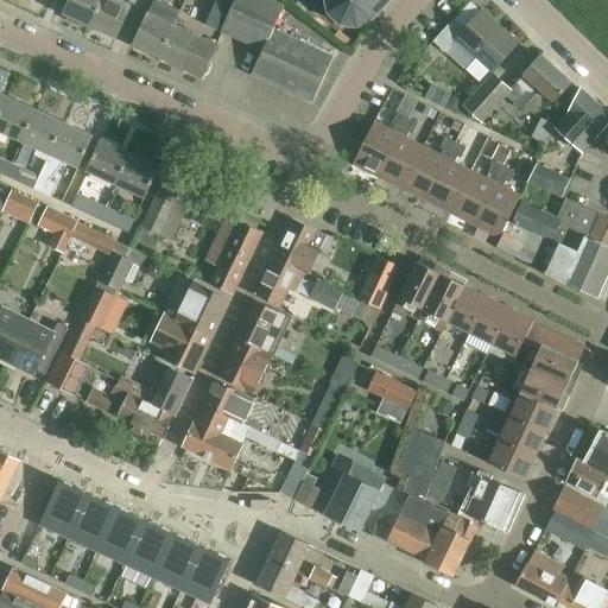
[(92,25),(103,0),(71,0),(67,13),(92,25)]
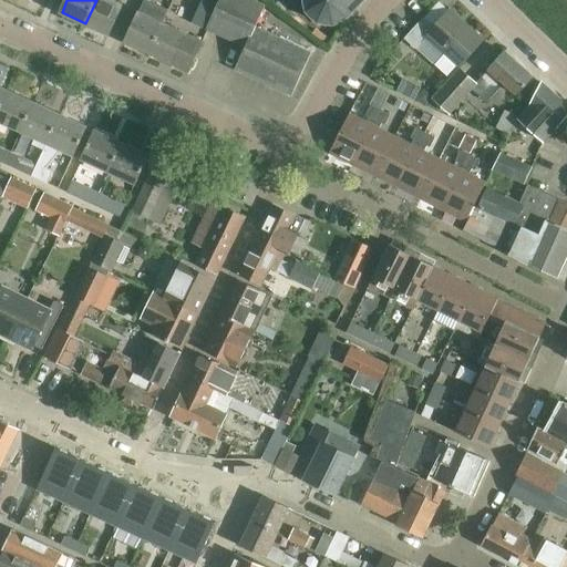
[(96,0),(85,23),(110,34),(123,7),(116,3),(117,0),(96,0)]
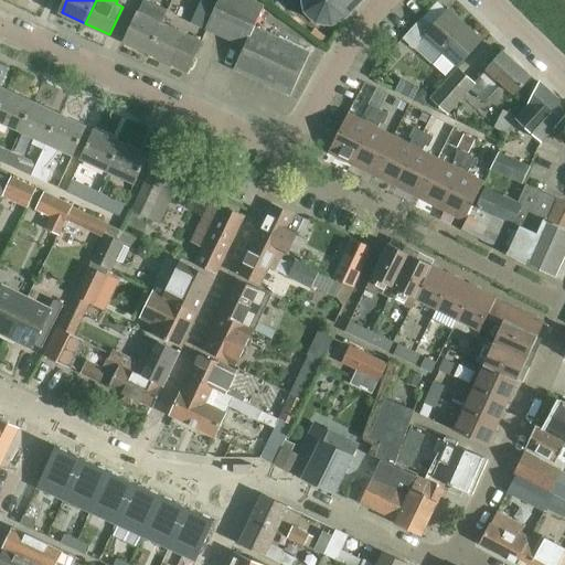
[(202,0),(191,23),(206,30),(217,4),(208,0),(202,0)]
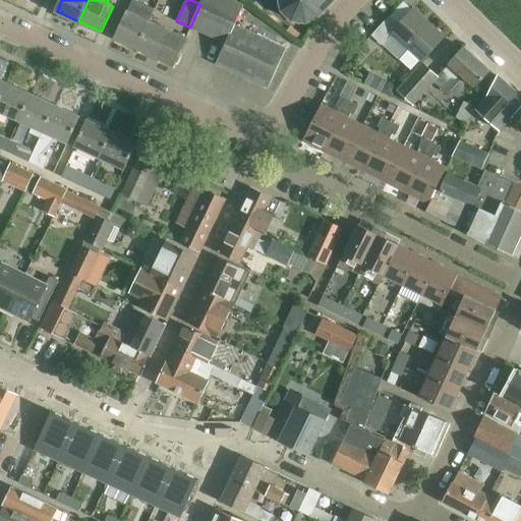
[(217,65),(234,26),(243,6),(230,0),(201,0),(200,4),(190,27),(226,44),(216,65),(217,65)]
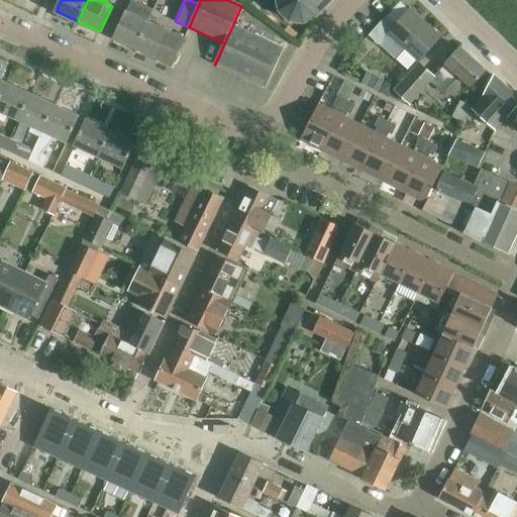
[(275,0),(276,3),(277,9),(276,10),(278,13),(279,13),(283,16),(287,19),(287,21),(290,22),(291,20),(295,21),(301,22),(301,23),(305,22),(305,21),(310,20),(314,17),(315,18),(317,16),(316,15),(324,7),(325,8),(328,5),(327,4),(330,0),(275,0)]
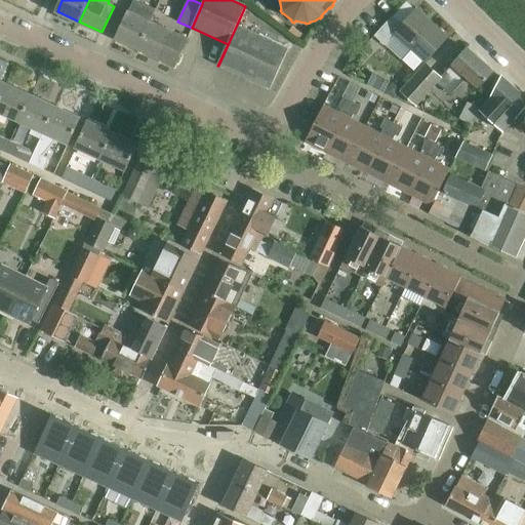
[(138,49),(151,23),(156,10),(134,1),(117,39),(138,49)]
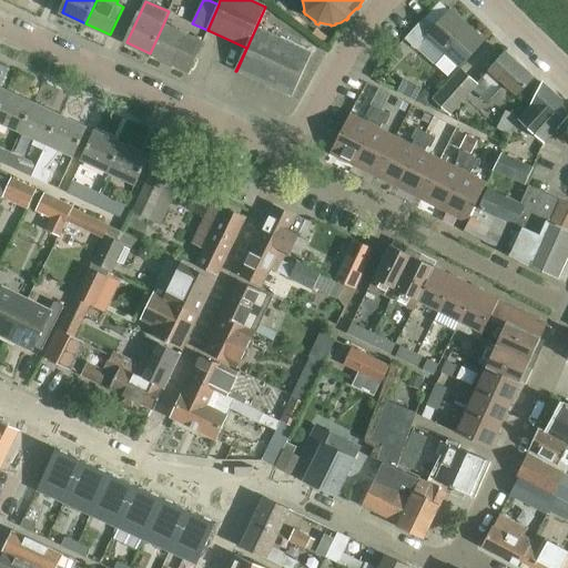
[(457,69),(483,41),(450,11),(438,24),(427,16),(405,40),(416,50),(426,40),(444,57),(435,67),(447,78),(456,68),(457,69)]
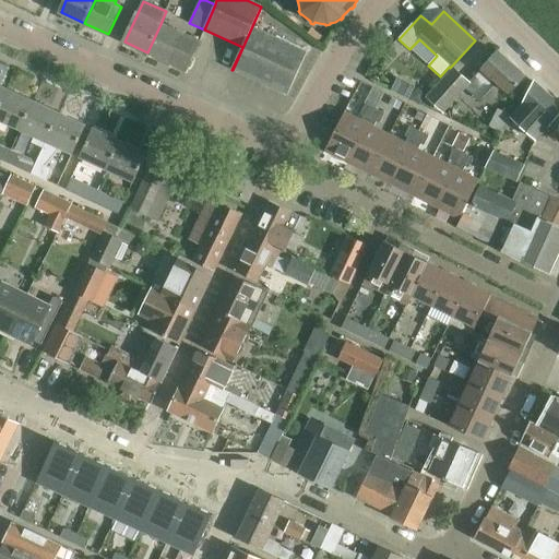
[(161,24),(147,52),(188,71),(200,43),(161,24)]
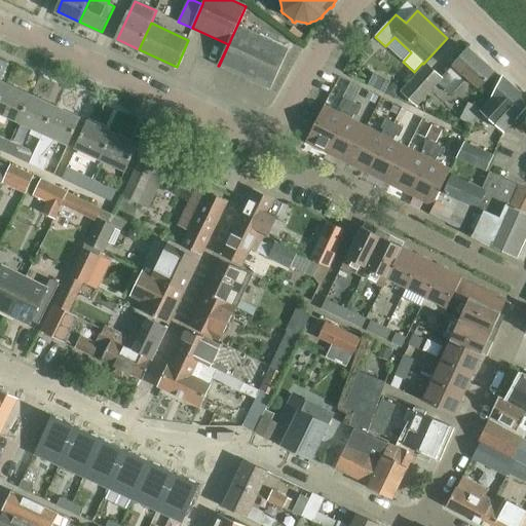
[(236,27),(219,66),(270,90),(289,50),(236,27)]
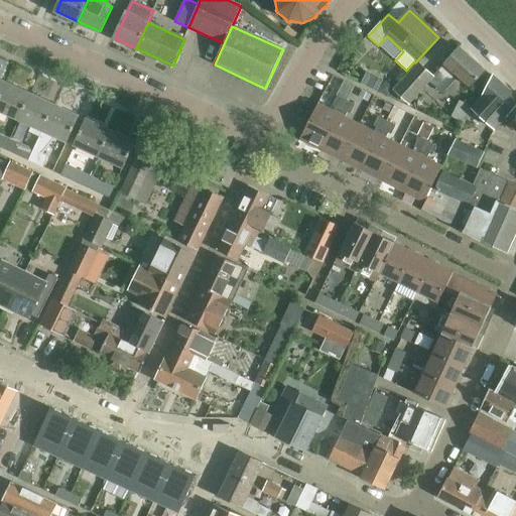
[(422,84),(425,86),(429,82),(443,95),(459,78),(470,88),(485,71),(460,47),(433,78),(430,75),(422,84)]
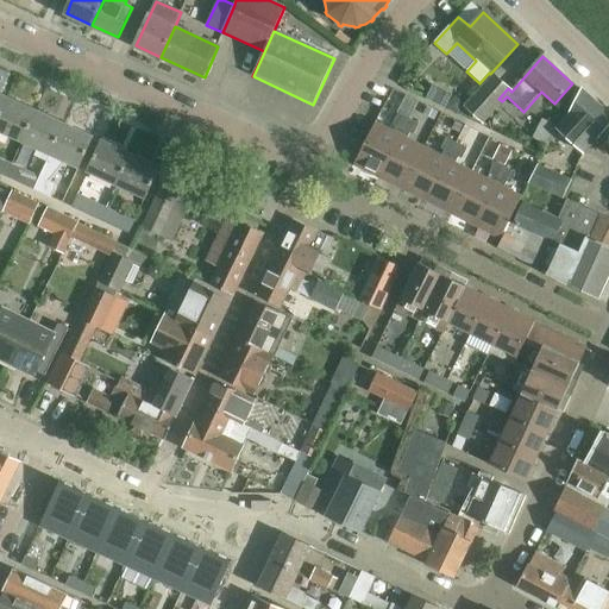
[(429,82),(449,92),(456,77),(435,69),(429,82)]
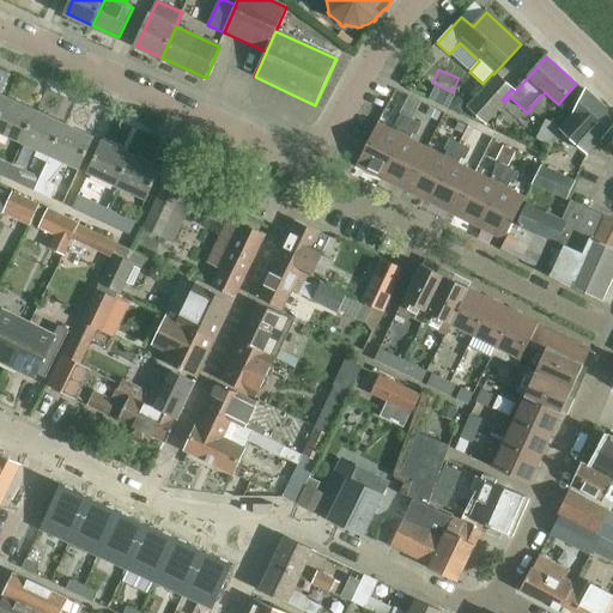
[(502,99),(511,89),(497,76),(468,107),(486,123),(505,102),(502,99)]
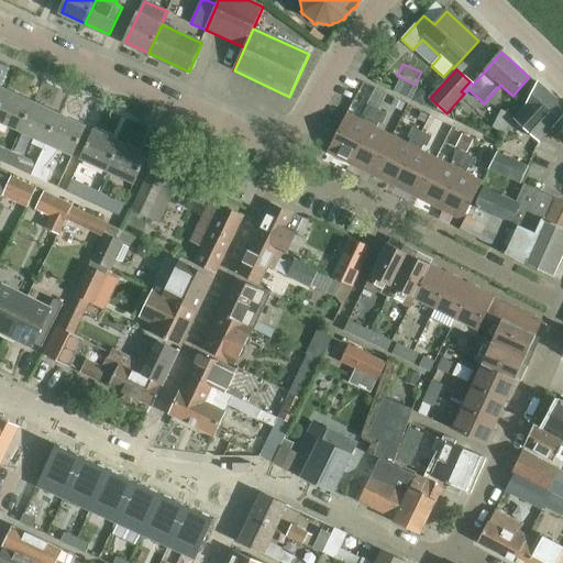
[(360,96),(379,107),(386,95),(366,84),(360,96)]
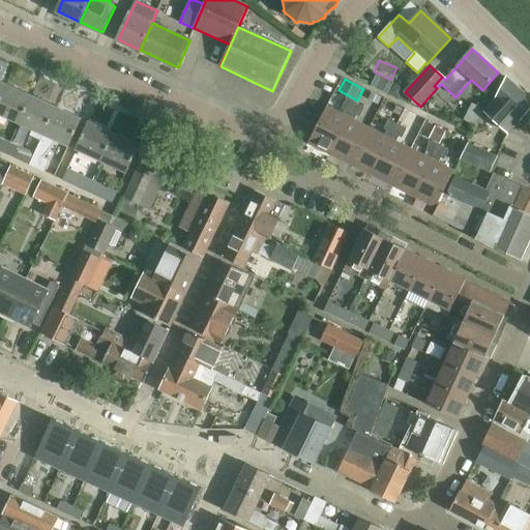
[(486,112),(508,134),(529,109),(529,98),(507,79),(497,99),(486,112)]
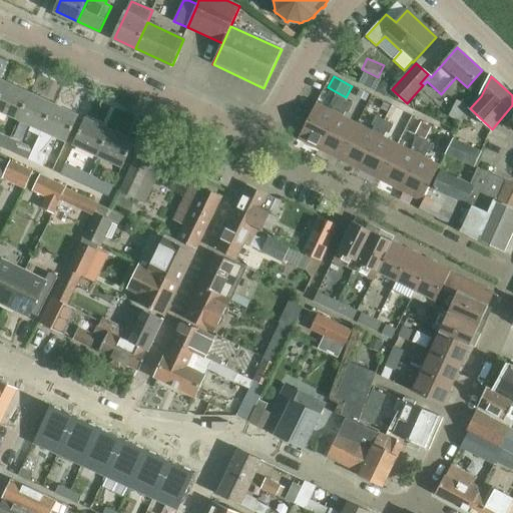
[(0,99),(8,82),(0,78),(0,99)]
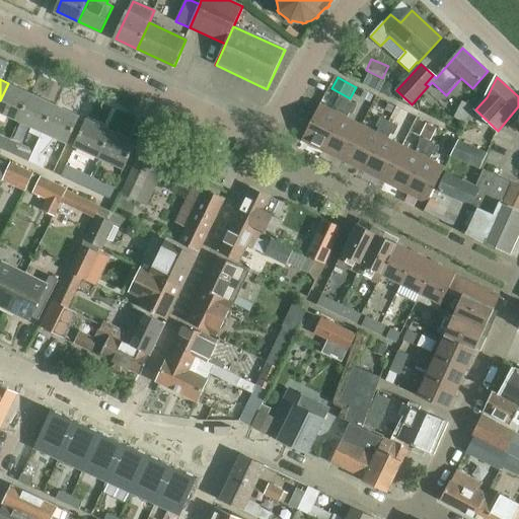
[(0,110),(20,121),(32,94),(8,83),(0,100),(0,110)]
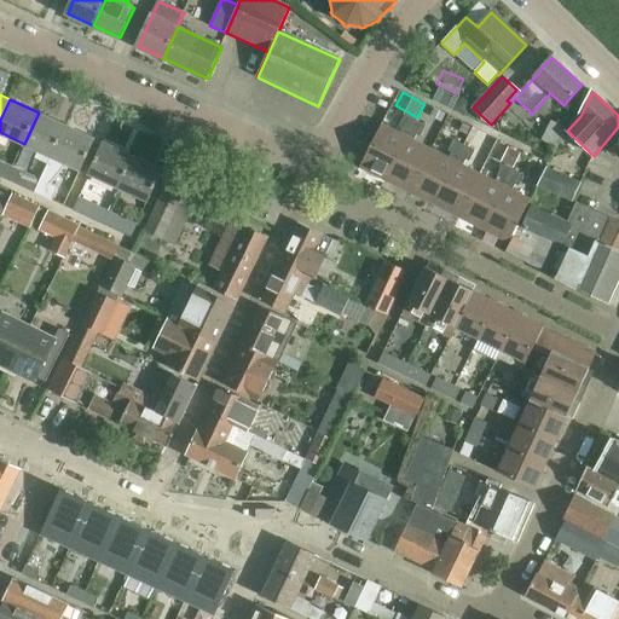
[(48,165),(67,126),(39,113),(24,144),(39,151),(36,158),(48,165)]
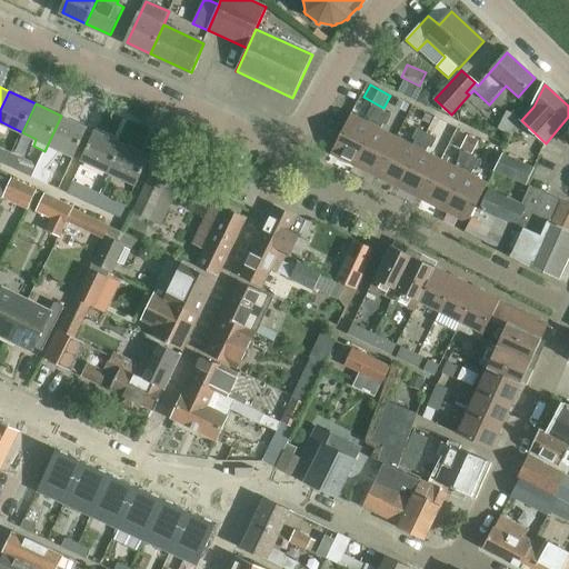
[(355,167),(381,112),(372,107),(367,117),(370,119),(368,125),(350,116),(330,155),(355,167)]
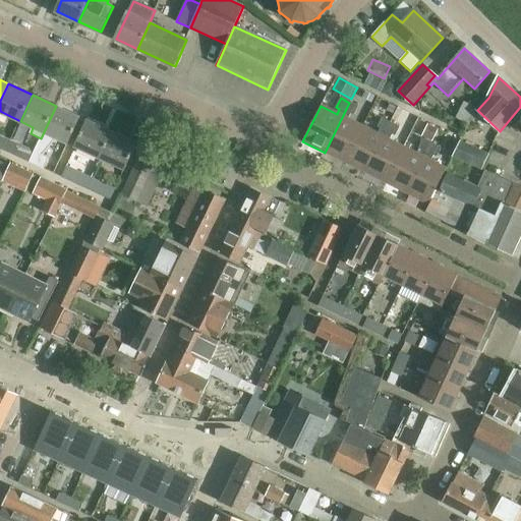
[(345,163),(363,127),(348,119),(350,114),(353,116),(357,107),(349,103),(325,153),(345,163)]
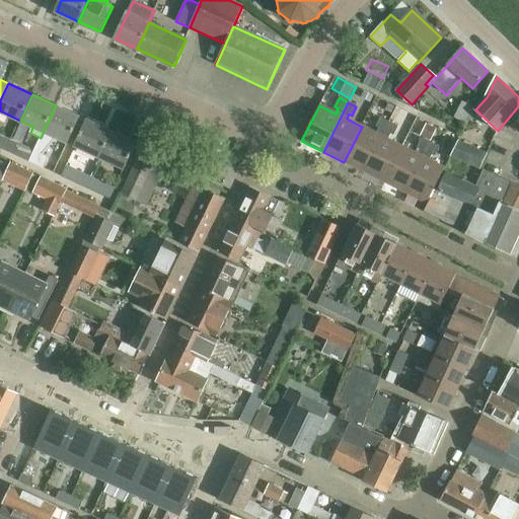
[(437,120),(463,133),(475,109),(462,102),(454,119),(441,112),(437,120)]
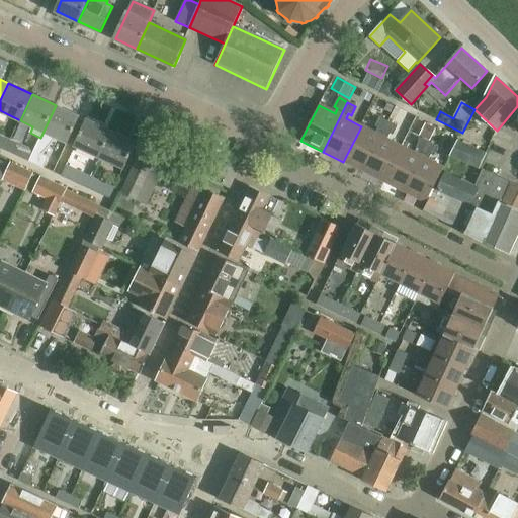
[(34,151),(29,162),(44,169),(49,158),(44,155),(58,138),(69,143),(80,116),(56,105),(40,138),(34,151)]
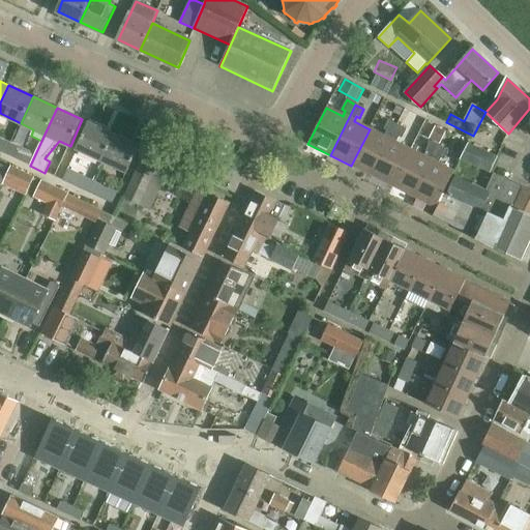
[(372,176),(398,125),(388,121),(384,130),(387,131),(384,137),(370,129),(351,166),(372,176)]
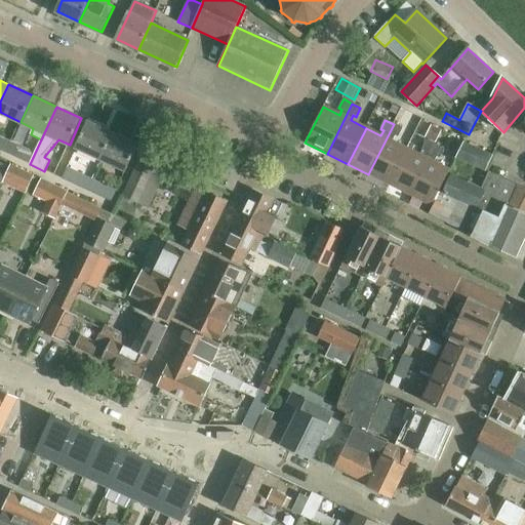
[(101,160),(113,133),(87,122),(75,149),(101,160)]
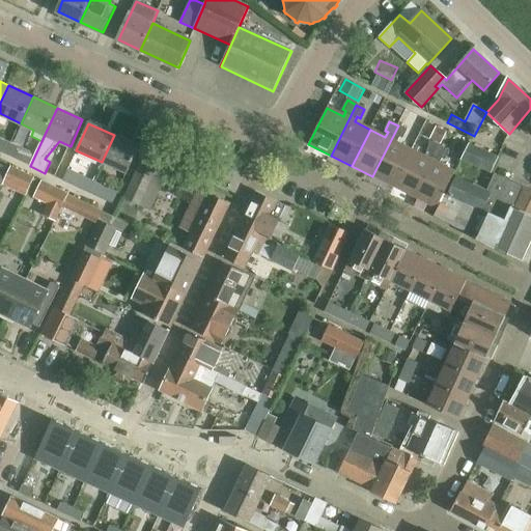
[(393,187),(412,150),(397,143),(399,138),(402,139),(407,130),(398,126),(372,176),(393,187)]
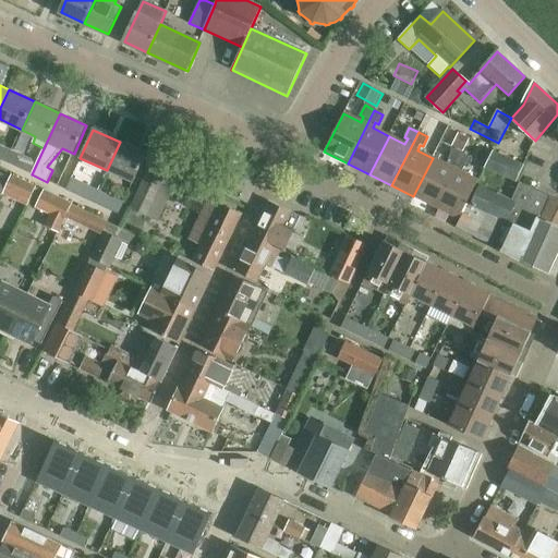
[(463,153),(470,140),(459,134),(452,147),(463,153)]
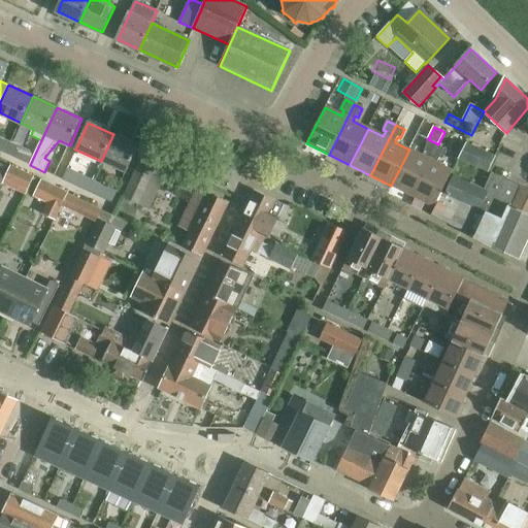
[(113,134),(101,161),(126,172),(138,146),(113,134)]
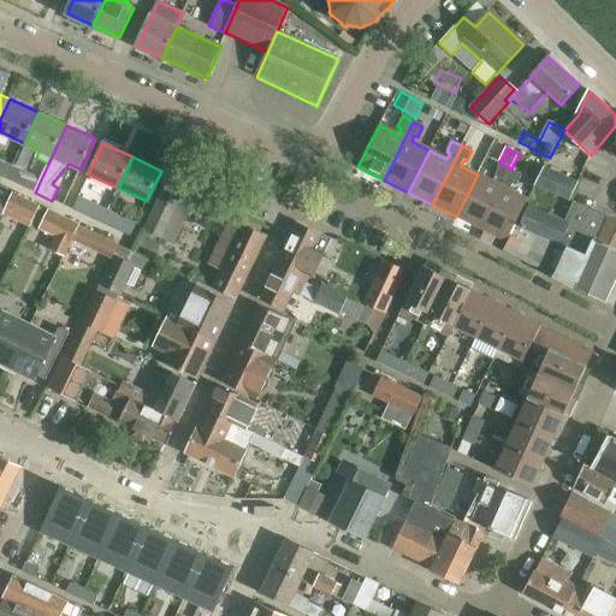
[(0,176),(7,179),(13,166),(0,160),(0,176)]
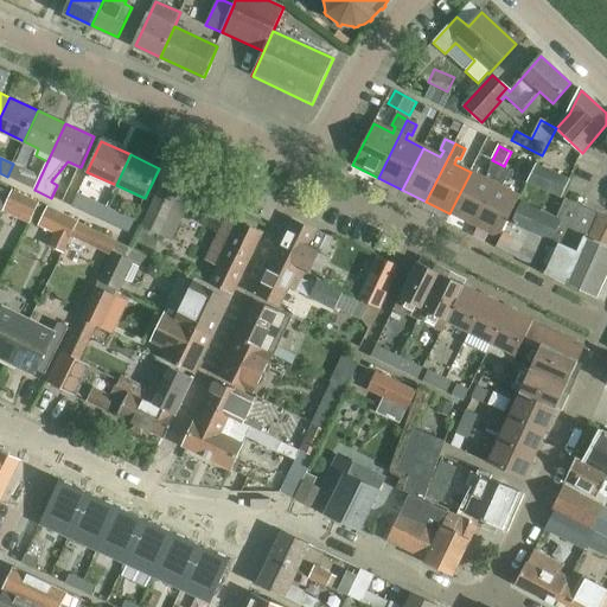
[(474,225),(503,167),(493,163),(489,173),(492,174),(489,180),(471,172),(449,213),(474,225)]
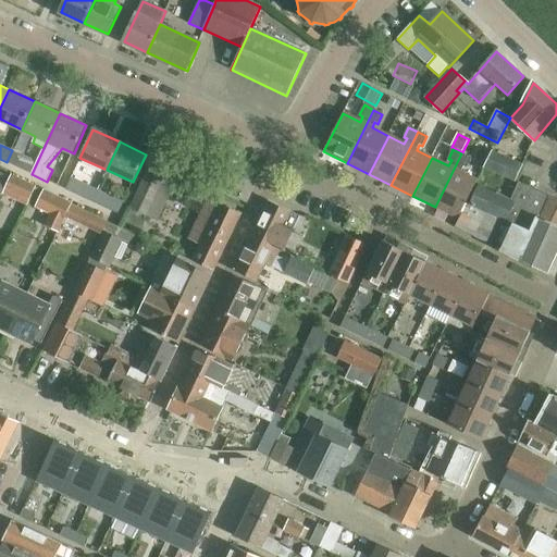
[(32,174),(37,162),(12,150),(7,162),(32,174)]
